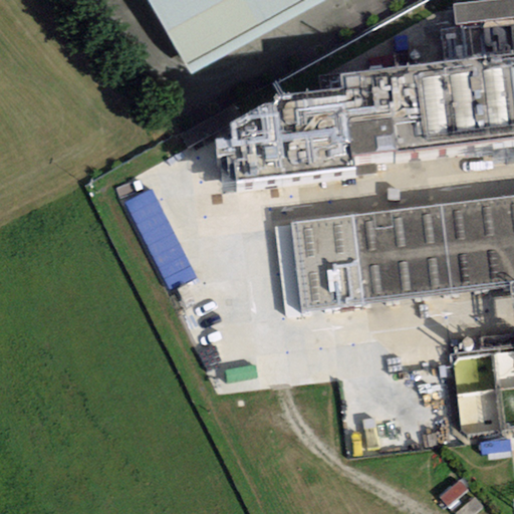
[(150,0),(193,76),(331,0),(150,0)]
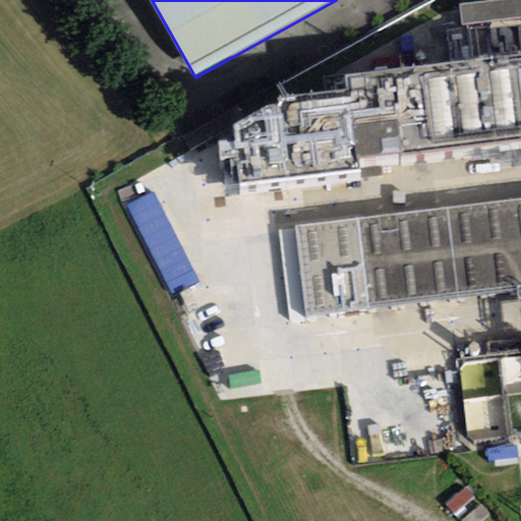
[(520,0),(501,0),(463,5),(470,59),(349,76),(352,94),(235,110),(239,139),(222,141),(230,201),(406,177),(405,170),(502,157),(504,174),(520,171),(520,0)]
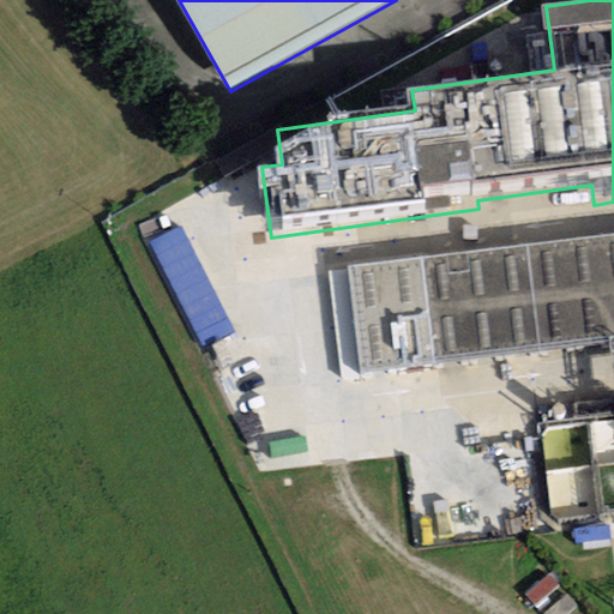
[(348,270),(360,373),(613,338),(613,234),(349,266),(348,270)]
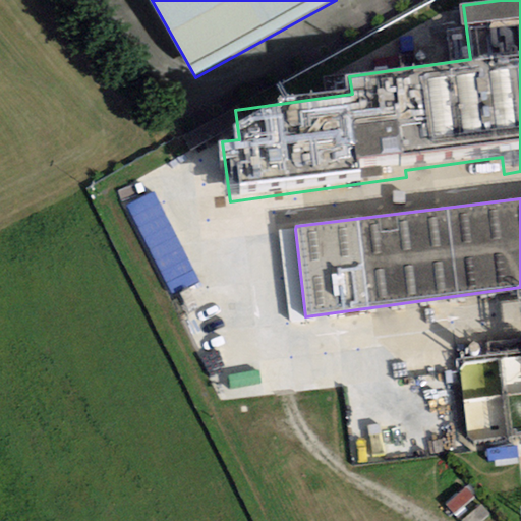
[(278,231),(291,322),(305,320),(305,316),(295,229),(278,231)]
